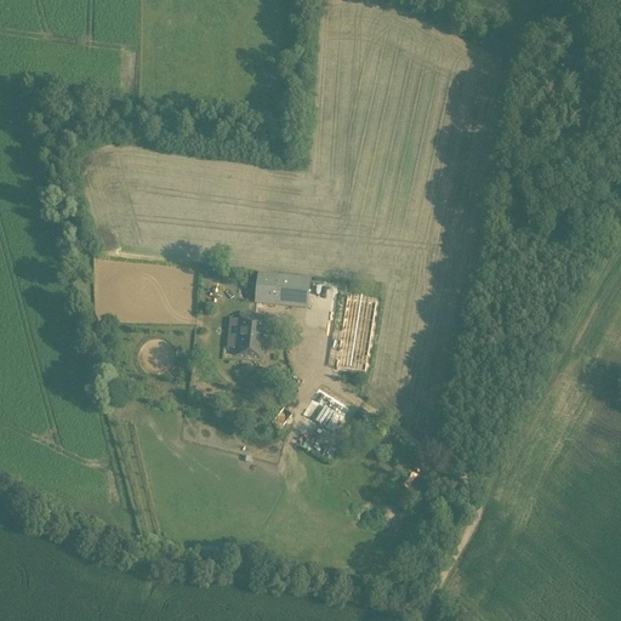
[(257,277),(255,305),(307,311),(311,283),(257,277)]
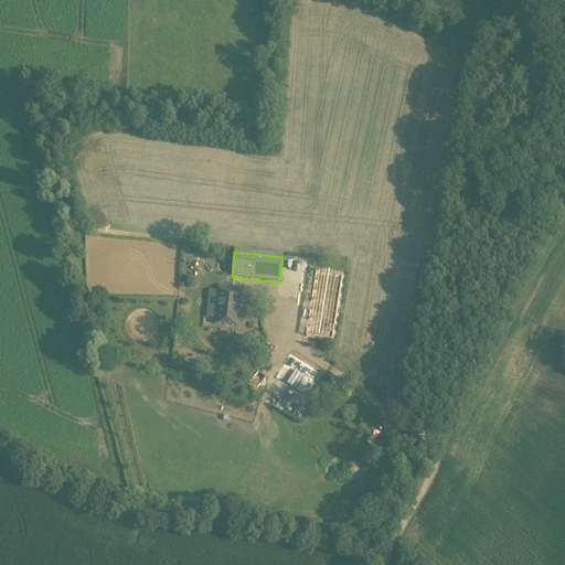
[(317,273),(306,338),(332,341),(342,276),(317,273)]
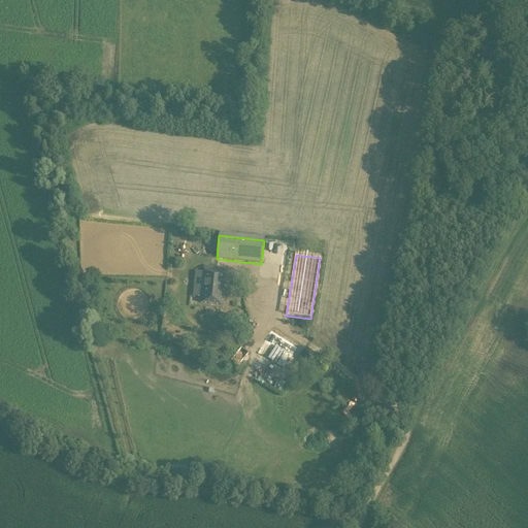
[(223,306),(227,269),(204,267),(200,303),(223,306)]
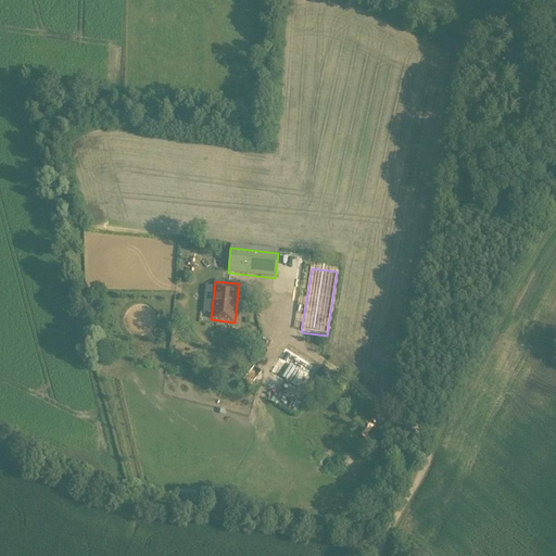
[(286,349),(270,373),(299,390),(314,366),(286,349)]
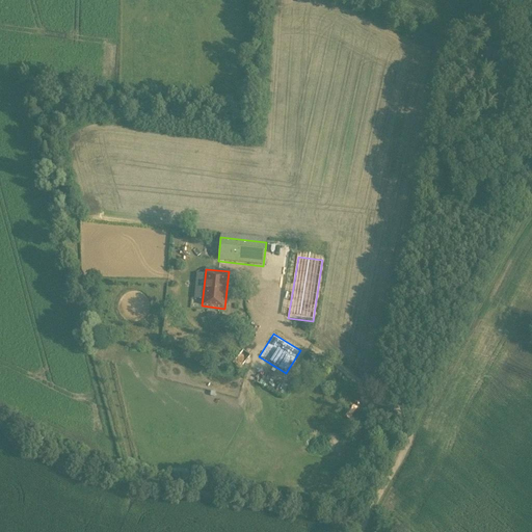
[(242,350),(235,361),(241,365),(248,355),(242,350)]
